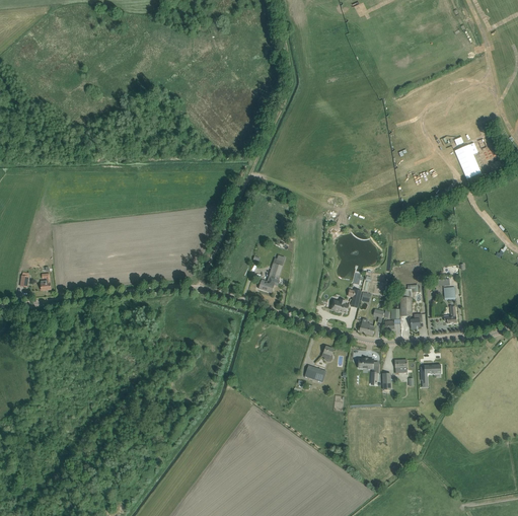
[(259,279),(257,283),(259,284),(257,286),(259,286),(259,285),(267,288),(266,289),(271,290),(273,282),(277,283),(279,279),(278,279),(280,275),(278,275),(282,263),(284,254),(278,252),(275,261),(272,260),(268,272),(271,273),(275,274),(274,278),(270,276),(268,281),(261,278),(261,280),(259,279)]
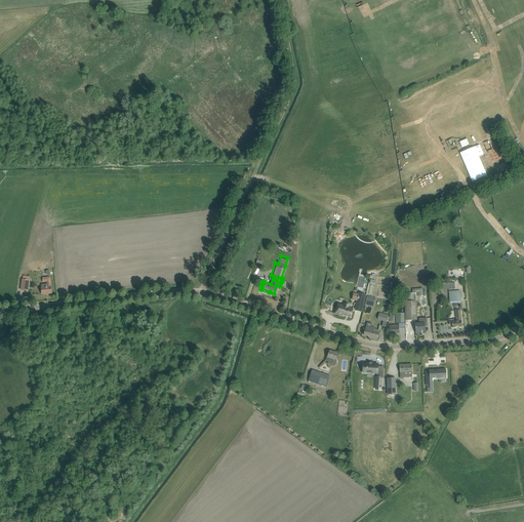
[(19,287),(27,288),(29,277),(28,277),(29,274),(23,273),(22,276),(21,276),(19,287)]
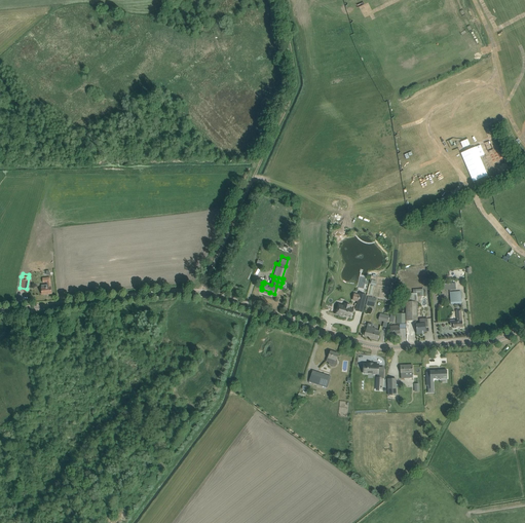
[(50,291),(50,286),(49,275),(41,275),(42,279),(46,279),(46,282),(40,282),(41,286),(41,292),(50,291)]
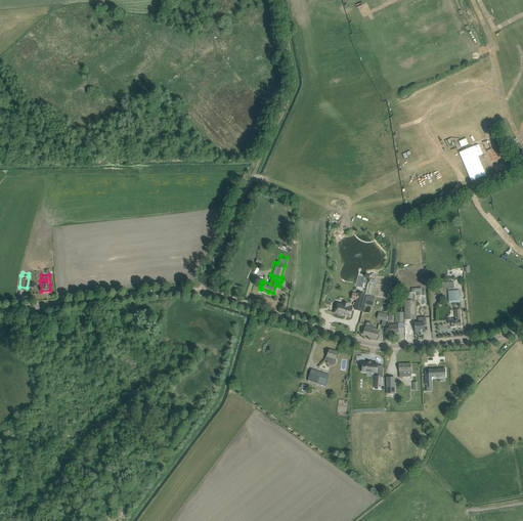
[(448,300),(460,299),(459,288),(447,289),(448,300)]
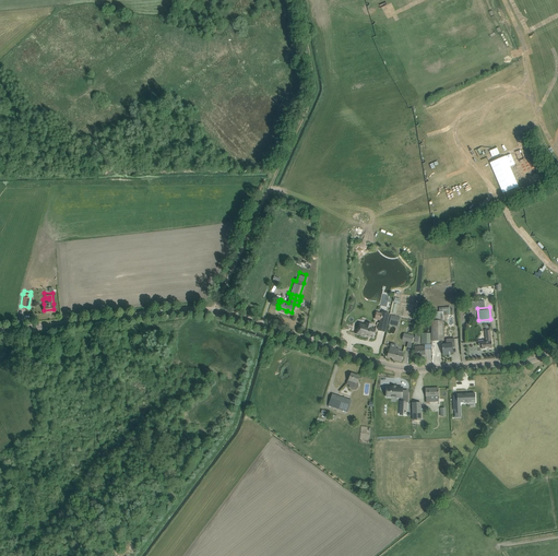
[(442,317),(442,308),(430,309),(431,338),(439,338),(439,334),(443,334),(443,329),(442,317)]
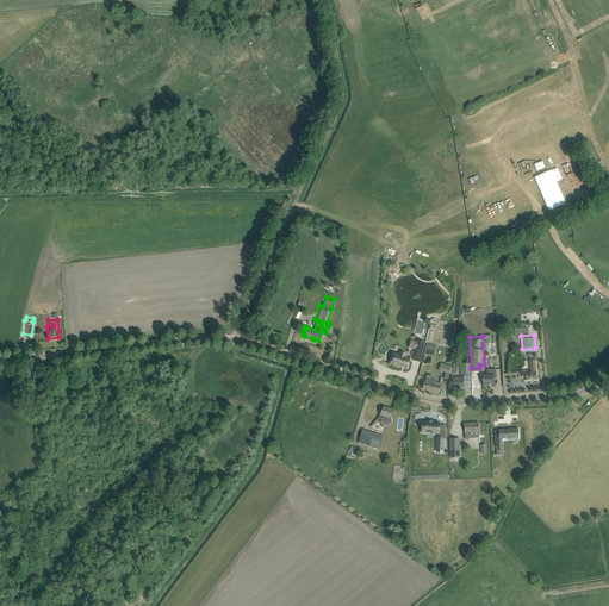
[(414,350),(411,356),(420,358),(421,351),(423,339),(416,337),(416,338),(415,345),(414,350)]
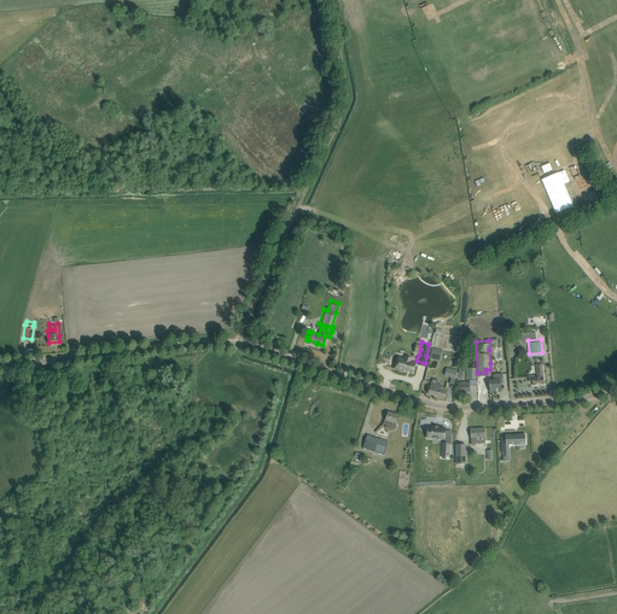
[(438,358),(440,352),(441,346),(431,345),(429,356),(438,358)]
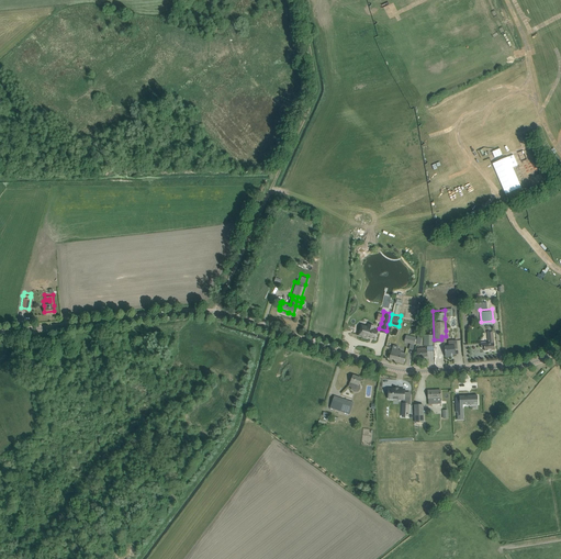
[(360,322),(357,333),(366,335),(367,334),(374,336),(377,327),(372,326),(373,323),(367,322),(367,324),(360,322)]
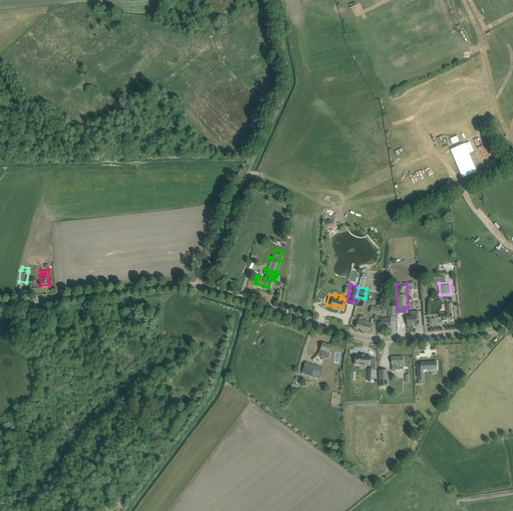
[(452,317),(451,312),(450,301),(452,301),(451,299),(445,300),(446,308),(447,308),(447,310),(439,310),(439,315),(442,315),(442,318),(452,317)]
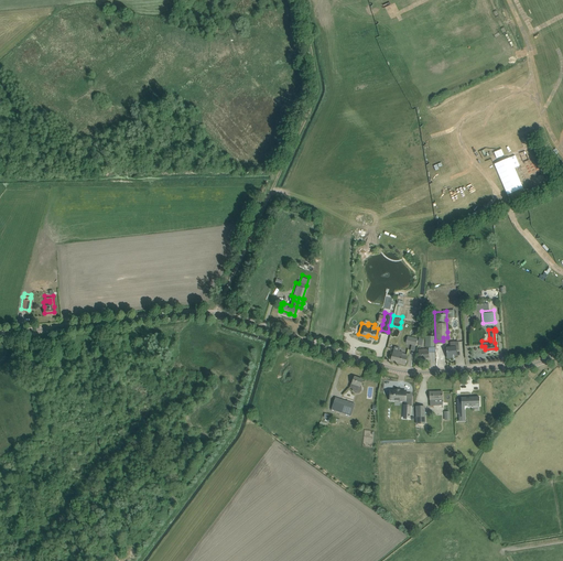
[(434,344),(434,333),(424,333),(424,343),(434,344)]
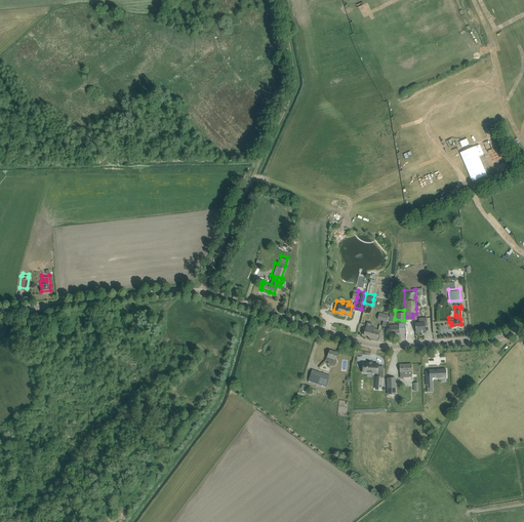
[(387,319),(388,312),(378,311),(377,317),(387,319)]
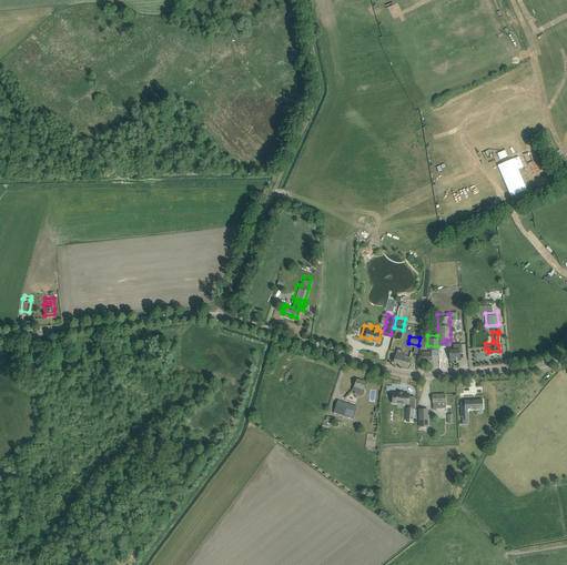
[(454,346),(448,347),(449,355),(449,357),(455,357),(455,355),(458,354),(458,349),(457,346),(457,342),(453,342),(454,346)]
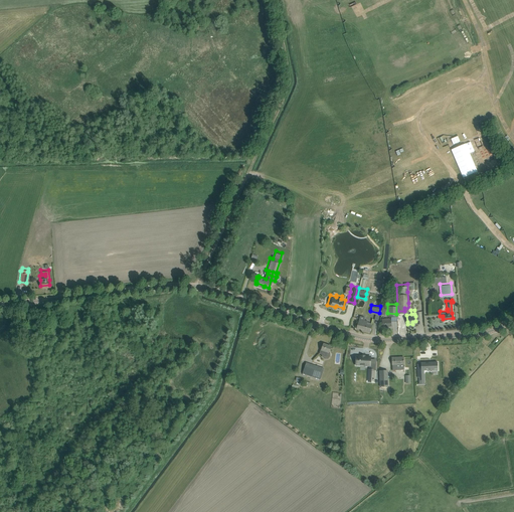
[(367,319),(364,318),(364,315),(359,314),(358,317),(357,321),(356,326),(369,329),(371,321),(367,320),(367,319)]
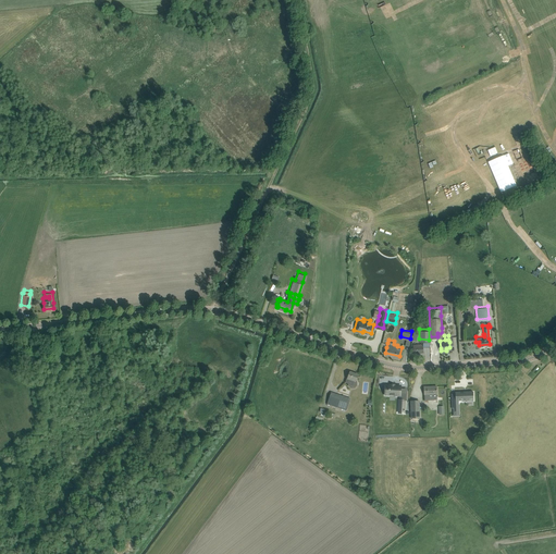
[(421,343),(421,342),(418,342),(412,342),(412,351),(422,351),(422,343),(421,343)]
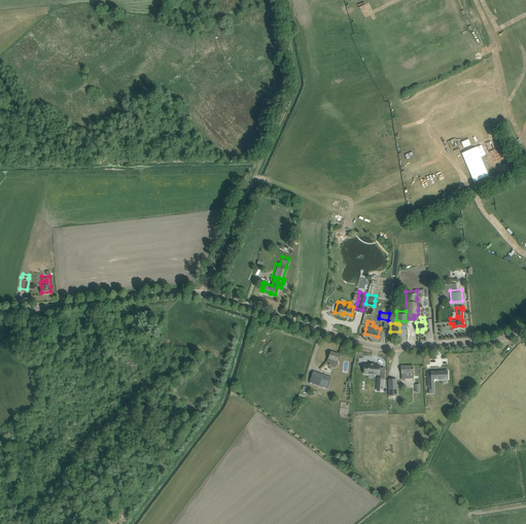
[(336,358),(337,356),(338,352),(330,349),(327,355),(325,359),(332,361),(334,358),(336,358)]
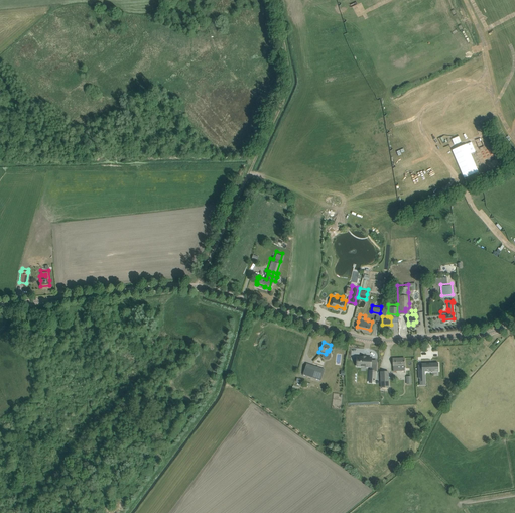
[(356,354),(356,363),(370,364),(369,375),(374,376),(374,368),(375,368),(376,362),(370,362),(370,357),(370,355),(364,355),(364,354),(361,354),(356,354)]
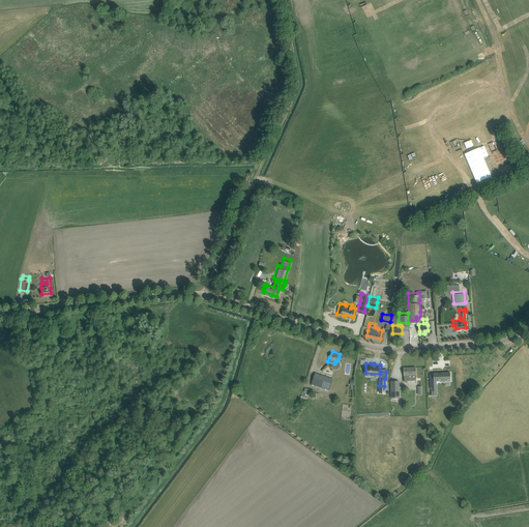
[(415,378),(415,370),(414,364),(403,366),(403,379),(415,378)]
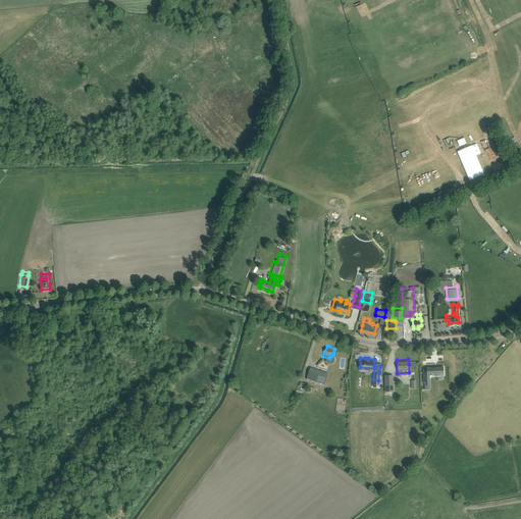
[(424,380),(424,383),(425,383),(426,383),(427,383),(426,376),(429,376),(428,373),(443,372),(443,364),(426,365),(426,366),(422,366),(423,380),(424,380)]
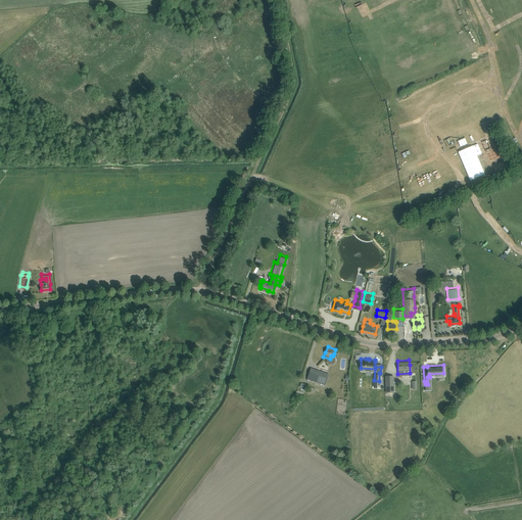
[(327,372),(310,366),(306,376),(319,380),(320,377),(325,379),(327,372)]
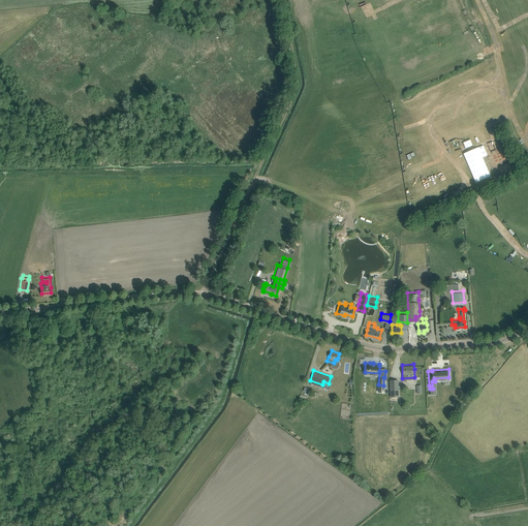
[(390,395),(398,395),(398,377),(389,378),(390,395)]
